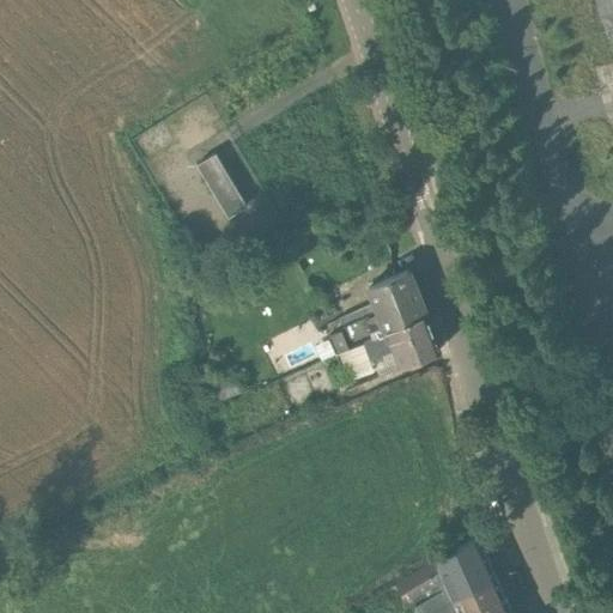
[(216,153),(196,164),(228,218),(246,207),(216,153)]
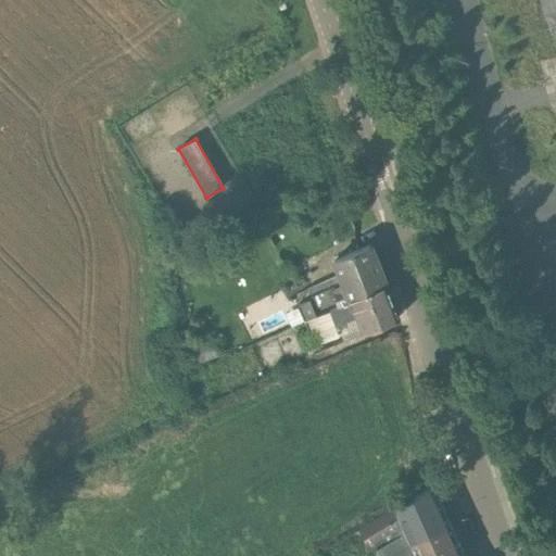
[(303,321),(330,311),(386,286),(370,245),(331,263),(341,287),(332,290),(331,289),(295,304),(303,321)]
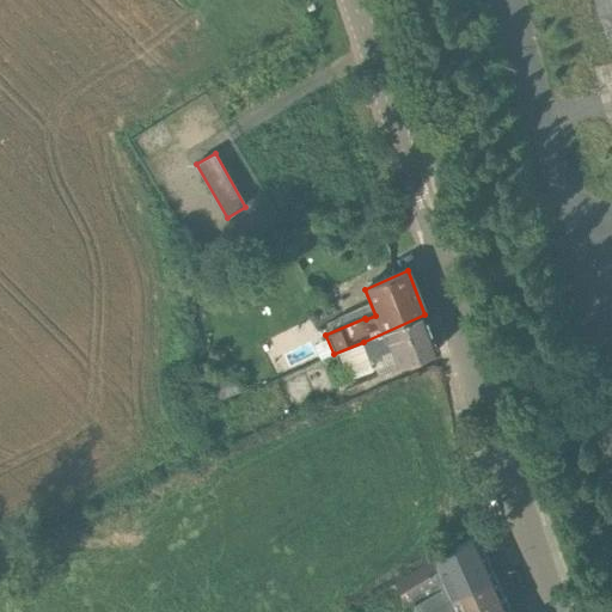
[(371,357),(391,350),(397,366),(439,350),(426,314),(424,314),(363,342),(366,349),(344,357),(354,378),(374,369),(371,357)]
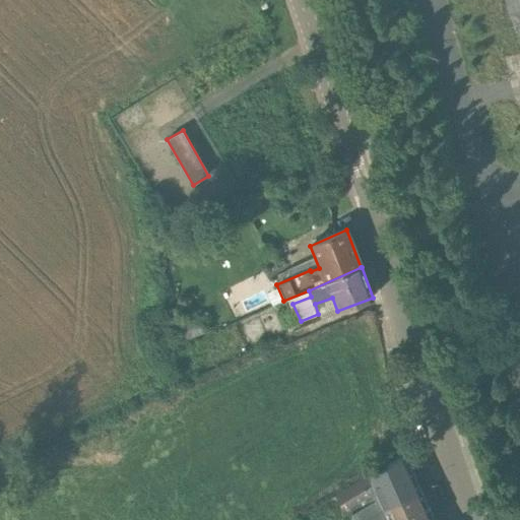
[(205,332),(199,317),(179,326),(185,340),(205,332)]
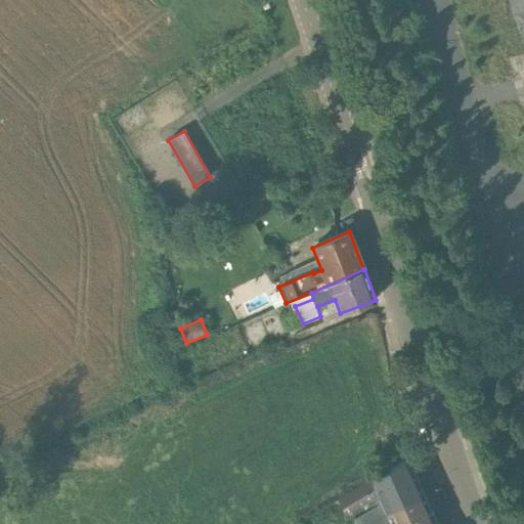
[(407,459),(372,480),(340,499),(350,521),(383,501),(388,513),(423,492),(407,459)]
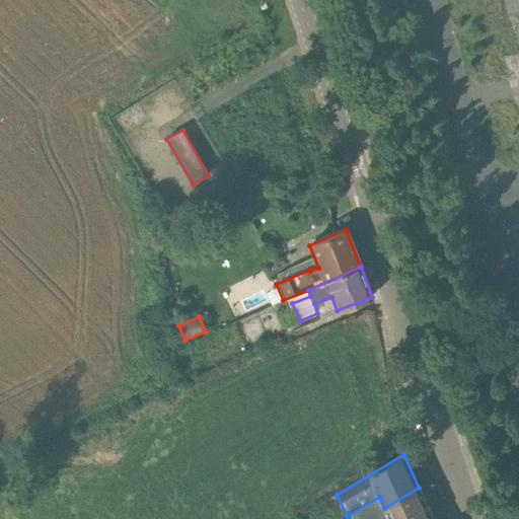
[(433,518),(432,517),(419,488),(384,508),(366,518),(388,518),(389,518),(388,518),(433,518)]
